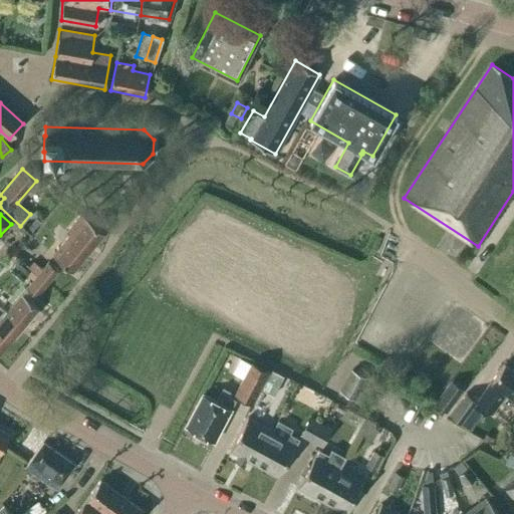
[(51,255),(72,272),(103,233),(80,214),(65,233),(68,235),(51,255)]
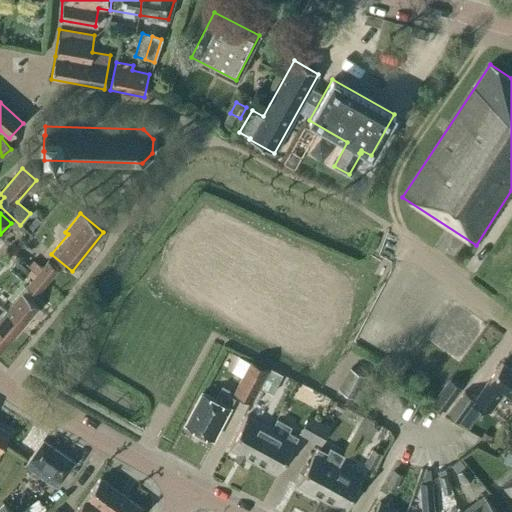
[(17,259),(10,268),(22,278),(29,269),(17,259)]
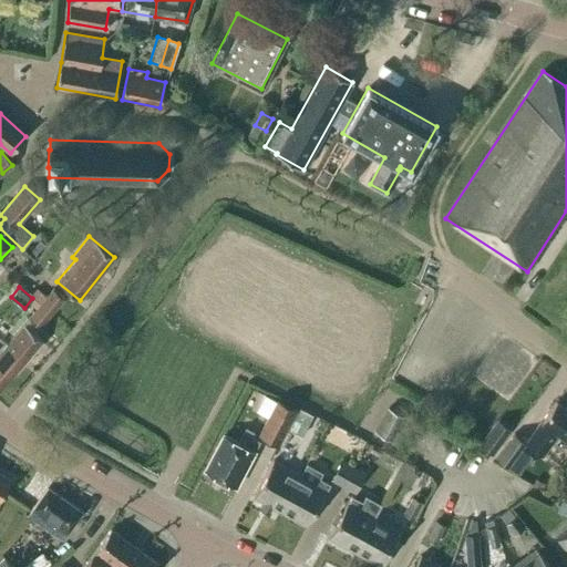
[(52,289),(41,302),(52,312),(64,299),(52,289)]
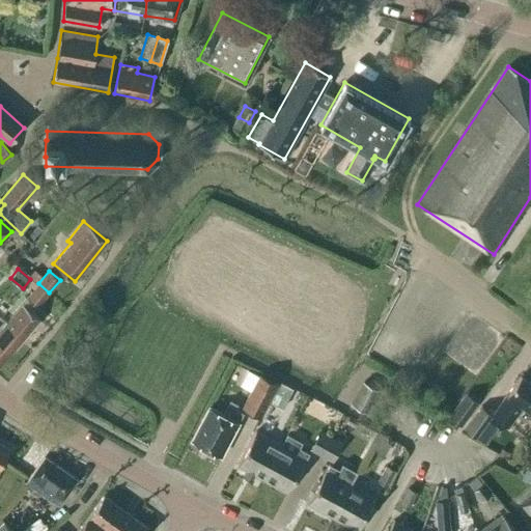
[(49,292),(38,283),(27,297),(38,306),(49,292)]
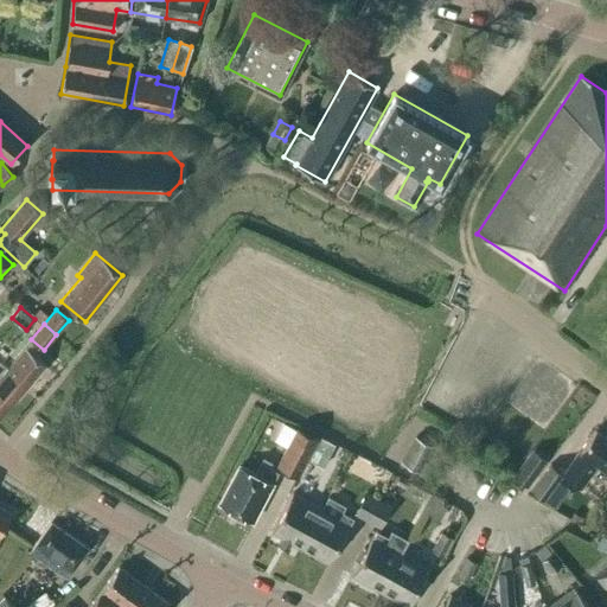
[(0,377),(0,416),(0,417),(16,398),(17,400),(46,365),(26,347),(0,377)]
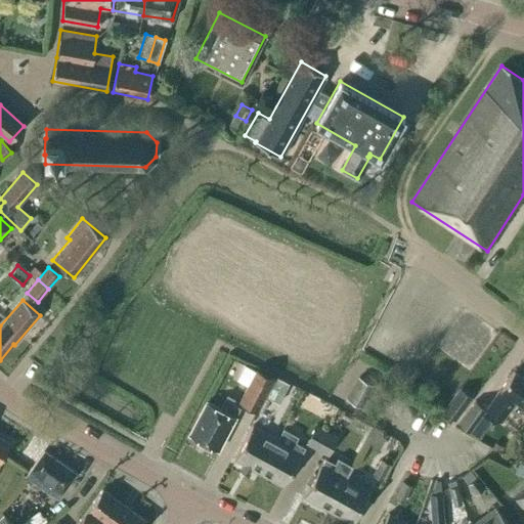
[(248,386),(238,403),(256,412),(273,379),(256,369),(255,372),(245,366),(236,381),(248,386)]
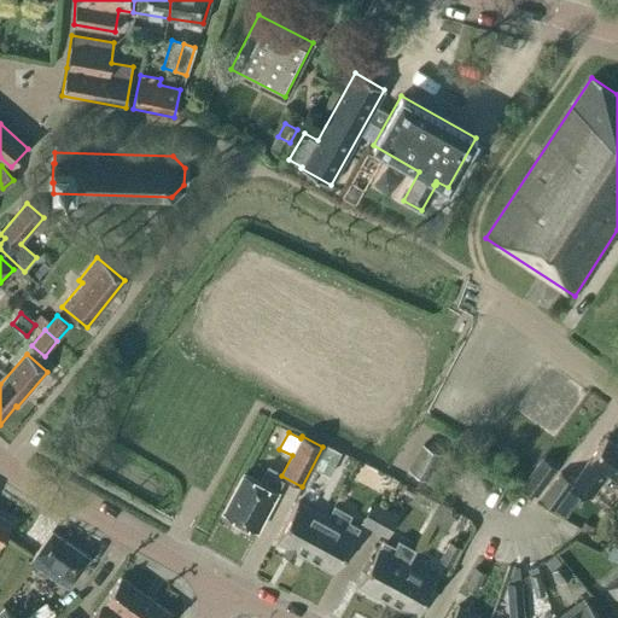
[(617,445),(606,438),(573,484),(592,496),(607,472),(617,478),(617,445)]
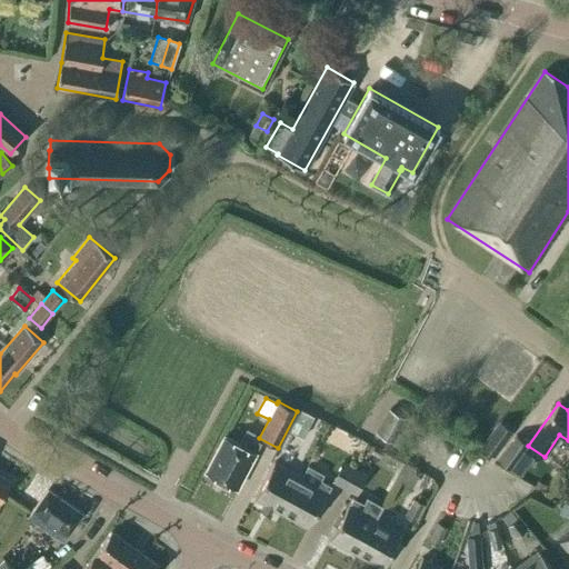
[(389,409),(376,433),(392,442),(406,419),(389,409)]
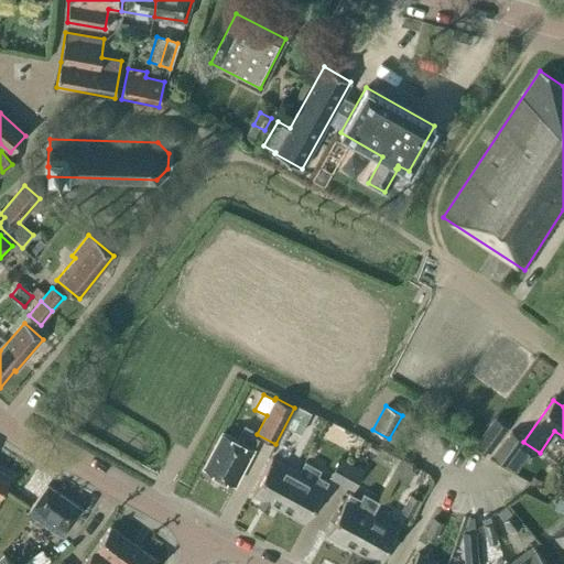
[(294,416),(288,429),(296,433),(303,421),(294,416)]
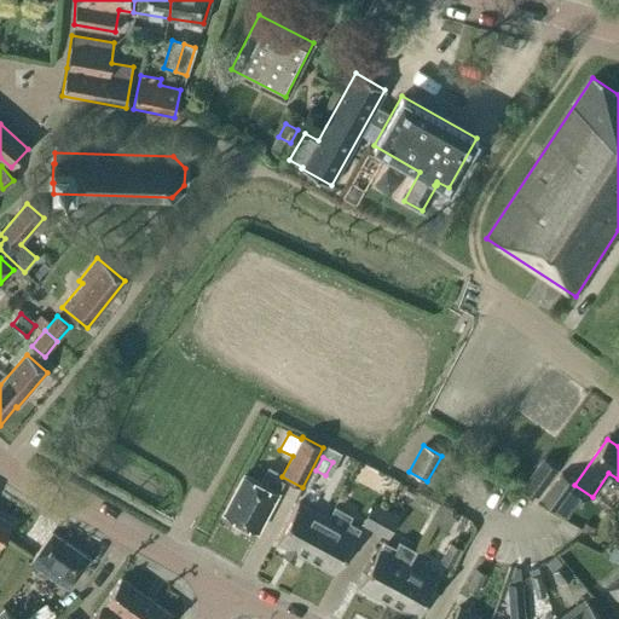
[(542,461),(522,486),(537,497),(556,472),(542,461)]
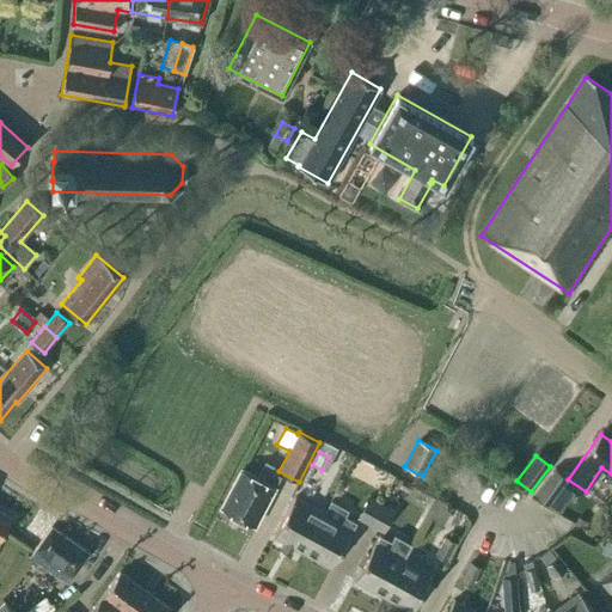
[(220,507),(255,526),(275,488),(274,488),(280,476),(271,472),(275,466),(265,461),(256,477),(240,469),(220,507)]
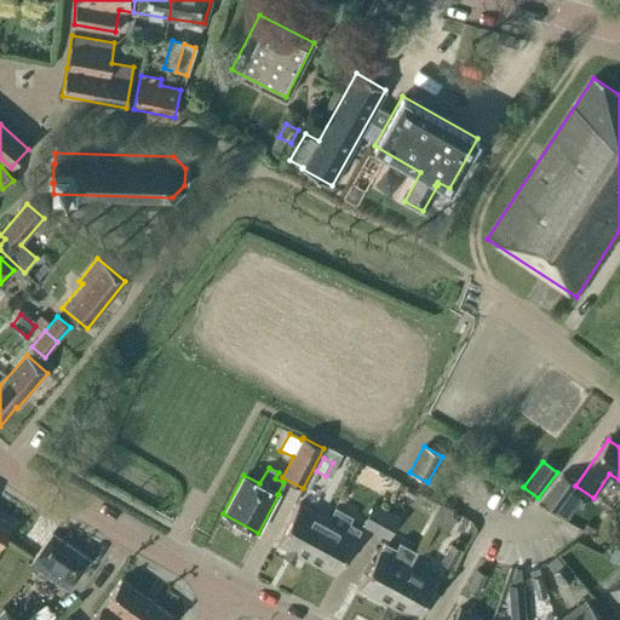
[(575,484),(574,483),(561,474),(541,500),(566,517),(580,498),(570,492),(575,484)]
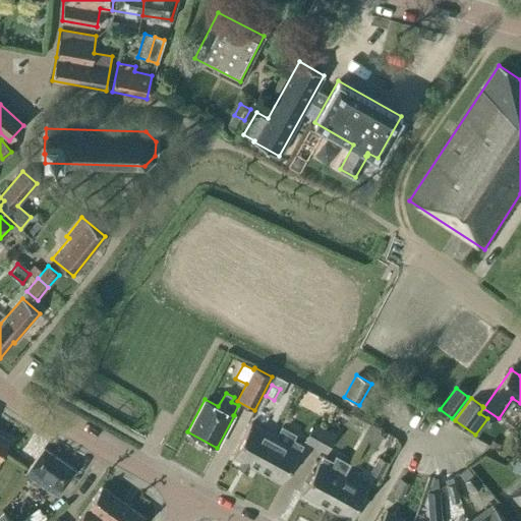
[(249,465),(257,469),(276,437),(251,422),(233,456),(241,461),(238,466),(246,470),(249,465)]
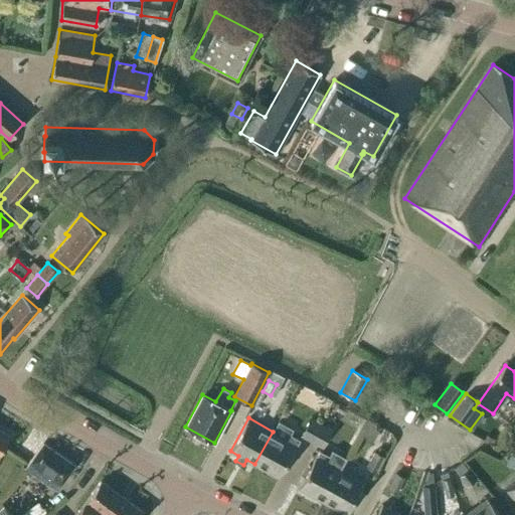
[(320,423),(309,417),(300,436),(311,442),(320,423)]
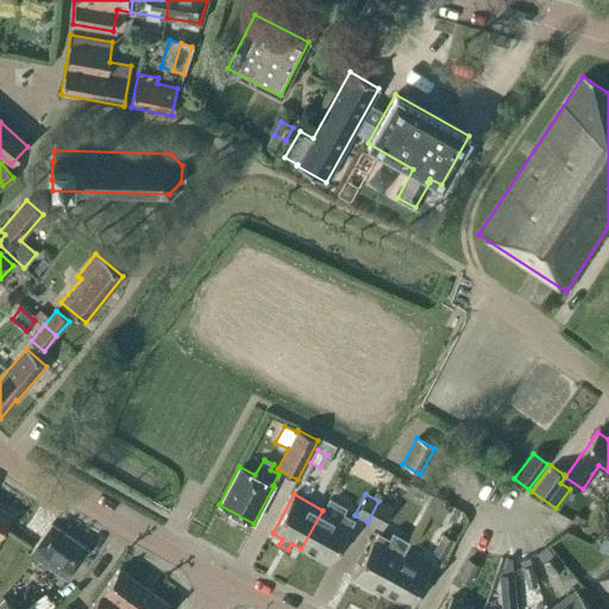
[(355,520),(344,514),(347,507),(330,497),(322,510),(301,548),(330,565),(355,520)]
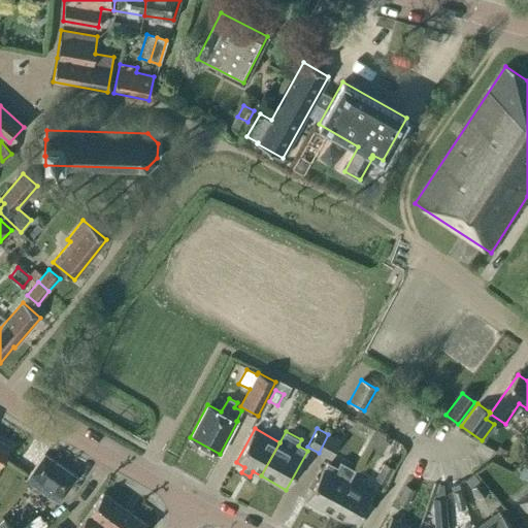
[(319,453),(329,458),(339,439),(328,434),(319,453)]
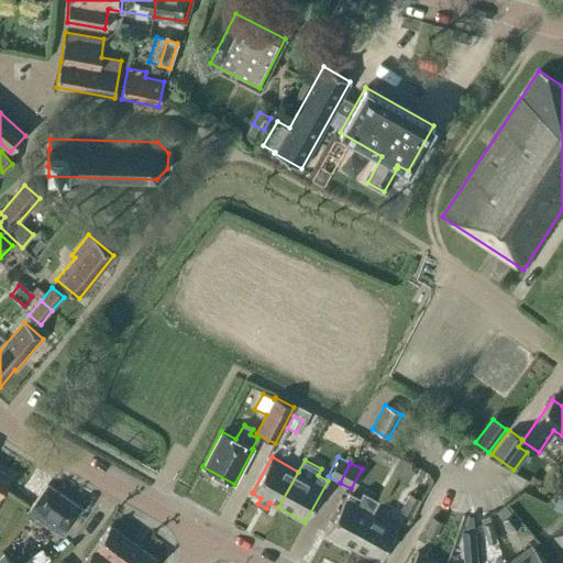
[(0,492),(9,477),(0,472),(0,492)]
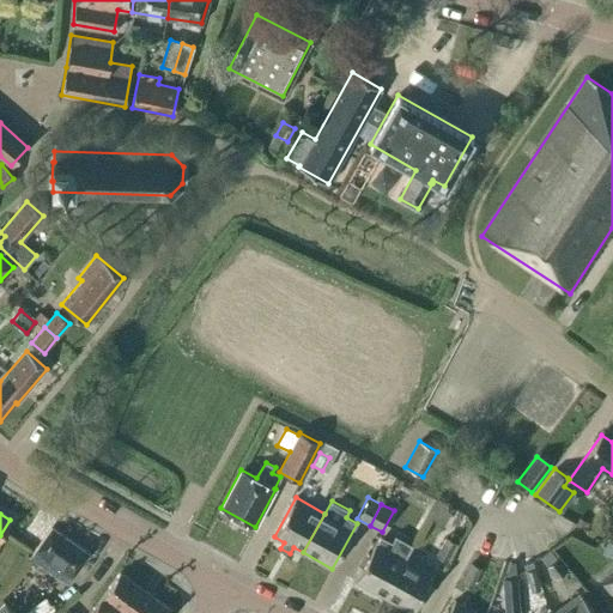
[(89,553),(50,527),(30,556),(67,582),(89,553)]
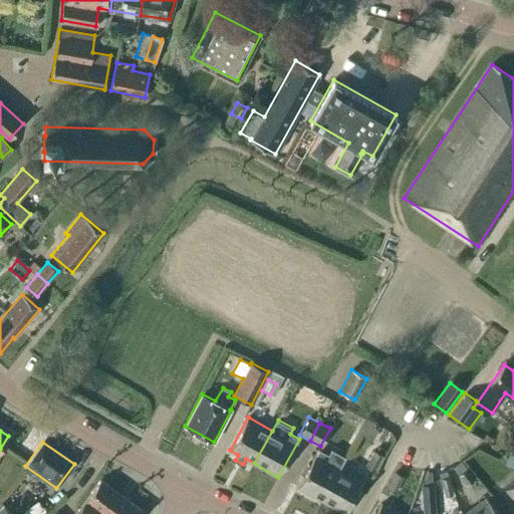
[(297,487),(321,501),(339,468),(345,457),(331,449),(328,455),(318,449),(315,455),(297,487)]
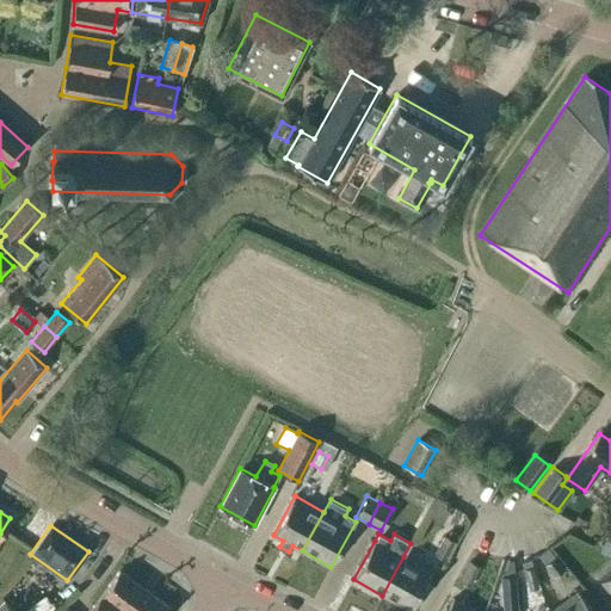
[(455,542),(446,537),(444,536),(436,553),(445,559),(455,542)]
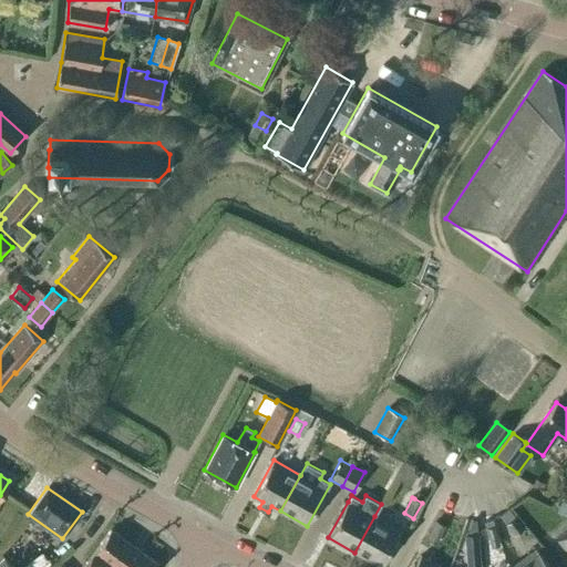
[(354,553),(382,566),(402,531),(374,516),(354,553)]
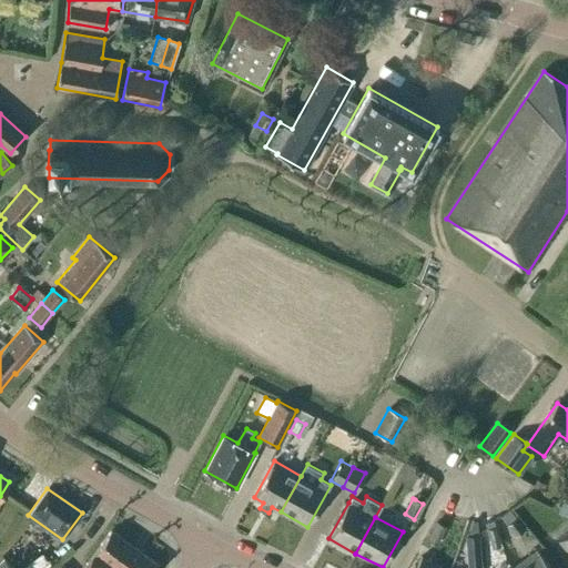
[(506,525),(515,536),(525,528),(516,517),(506,525)]
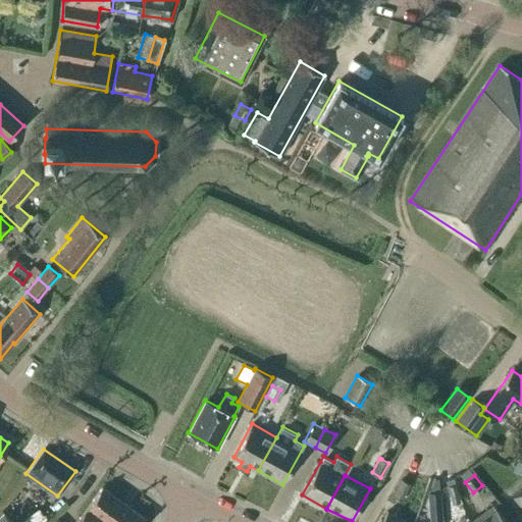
[(392,494),(402,500),(410,484),(401,479),(392,494)]
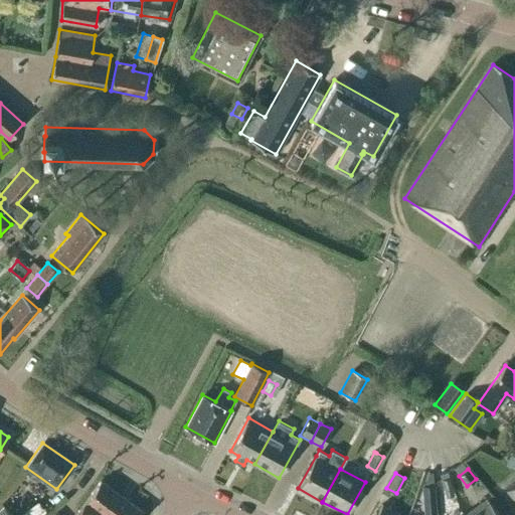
[(450,477),(442,479),(445,491),(453,489),(450,477)]
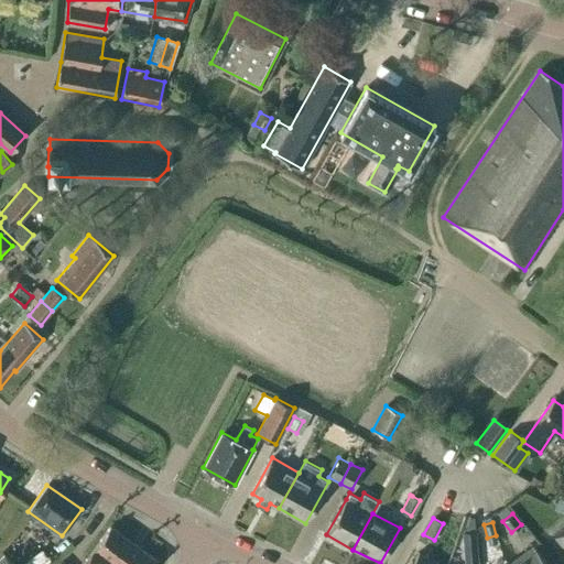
[(118,563),(133,544),(110,527),(82,563),(118,563)]
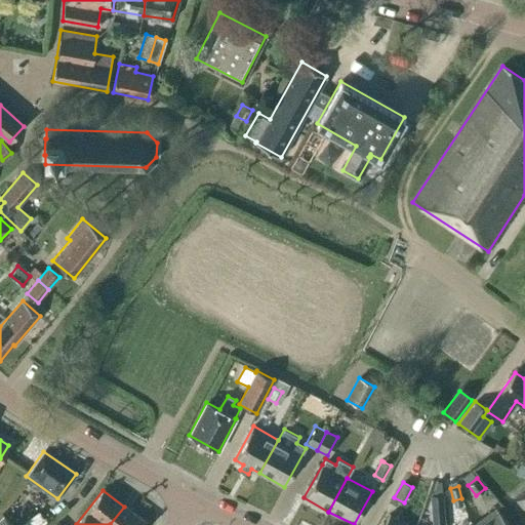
[(524,490),(516,498),(524,510),(524,490)]
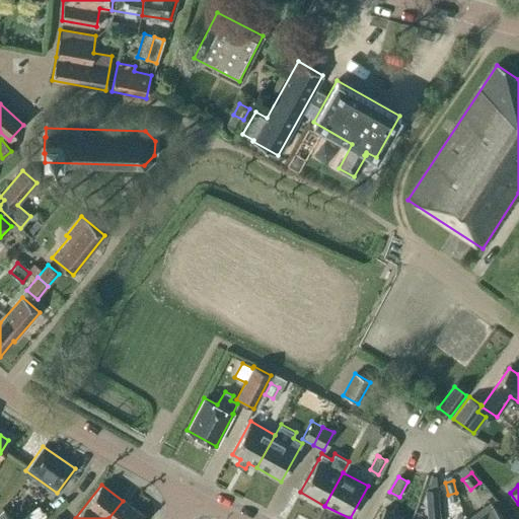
[(429,502),(439,501),(438,489),(428,490),(429,502)]
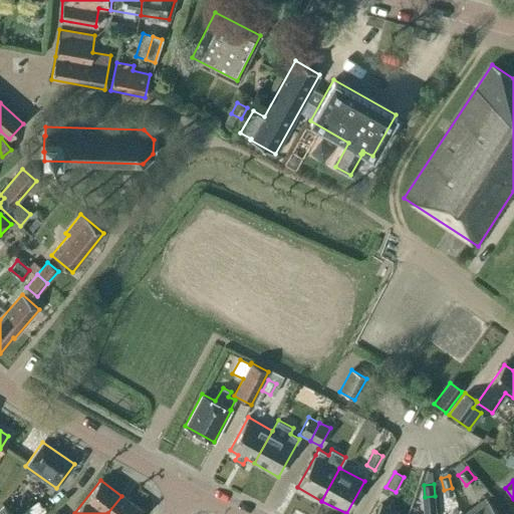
[(142,513),(144,512),(121,496),(107,513),(142,513)]
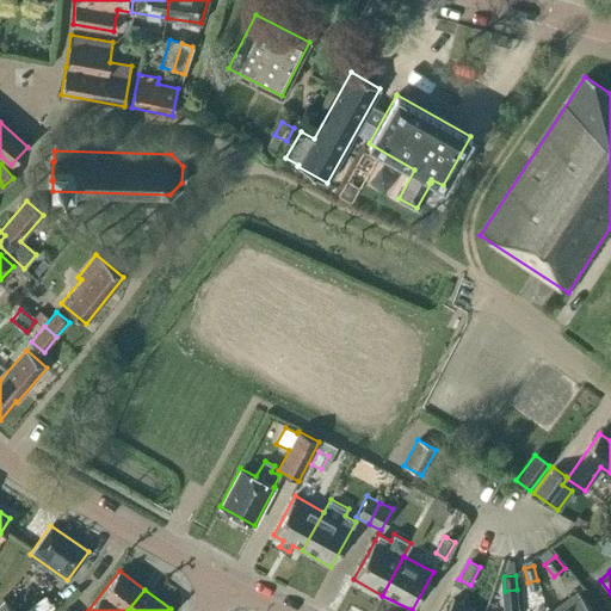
[(591,610),(578,592),(551,610),(550,610),(591,610)]
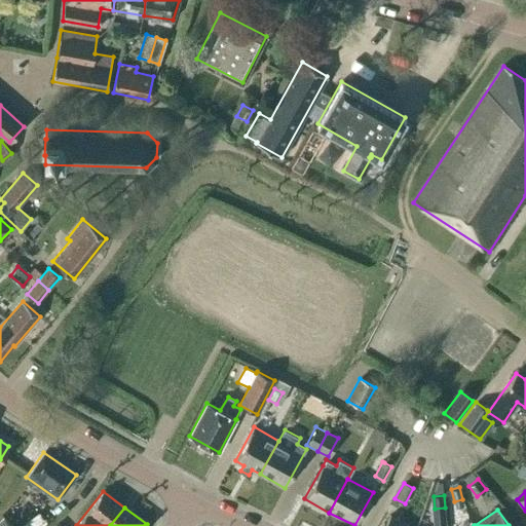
[(40,512),(25,525),(39,525),(47,519),(40,512)]
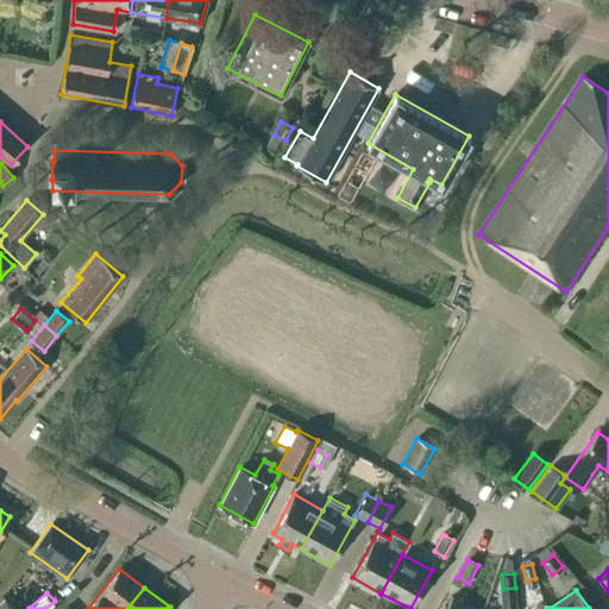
[(472,608),(451,597),(444,608),(472,608)]
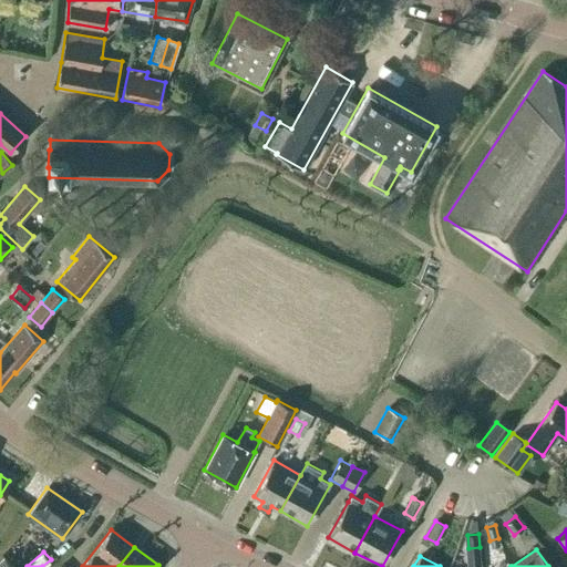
[(0,560),(0,566),(11,566),(3,557),(0,560)]
